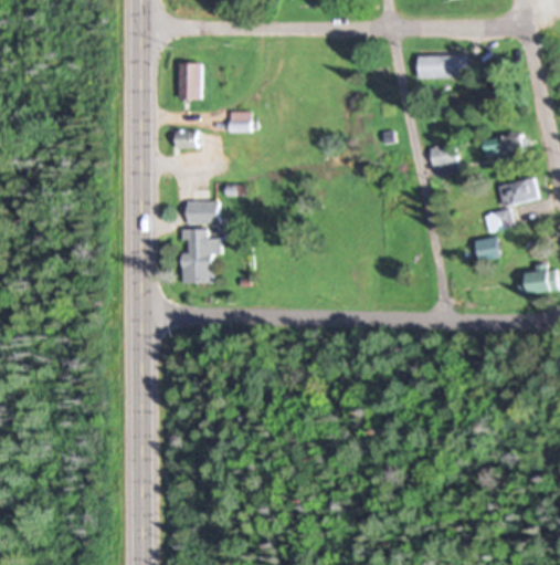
[(416,77),(464,77),(464,55),(416,55),(416,77)]
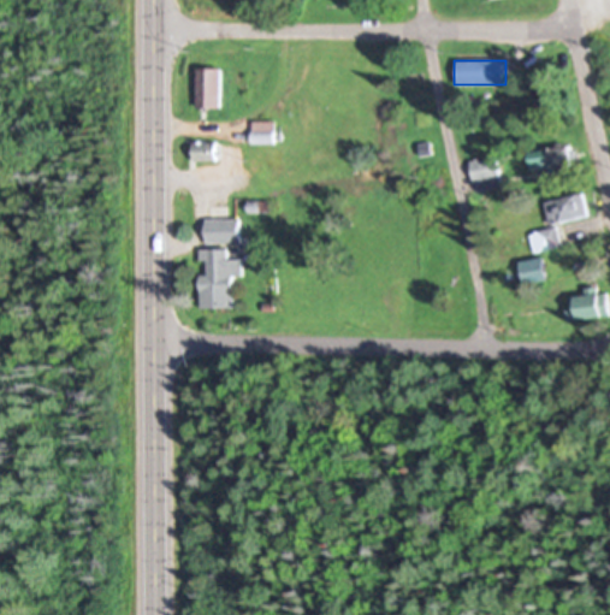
[(193,69),(193,107),(217,107),(217,69),(193,69)]
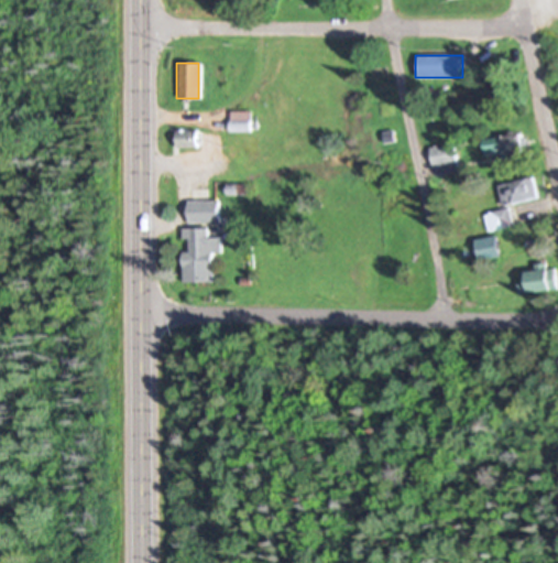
[(248,132),(248,112),(227,112),(227,132),(248,132)]
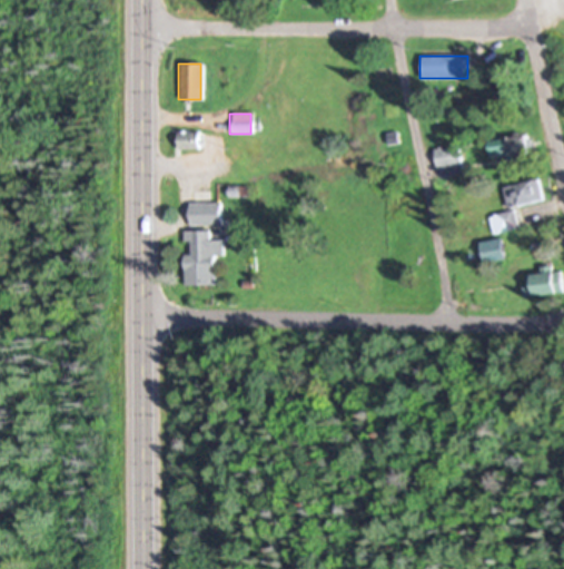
[(176,130),(175,149),(197,149),(197,131),(176,130)]
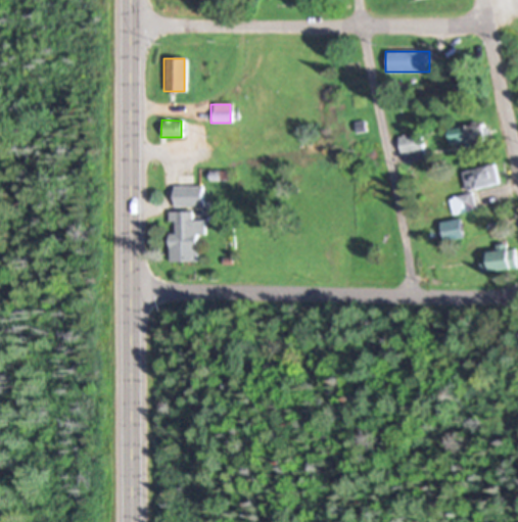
[(395,137),(398,154),(422,150),(418,133),(395,137)]
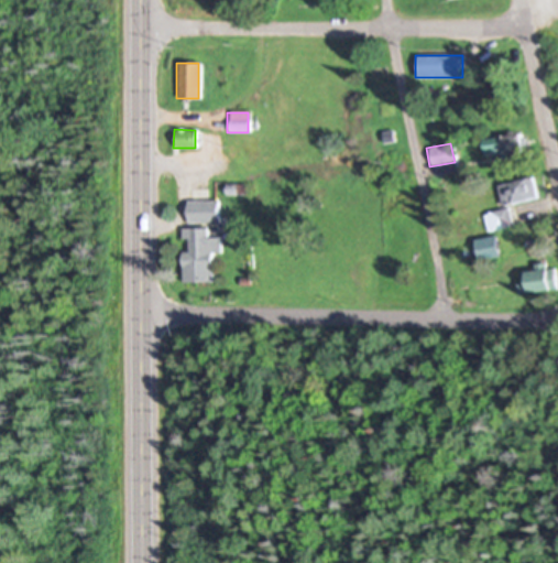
[(496,181),(499,202),(533,199),(532,180),(496,181)]
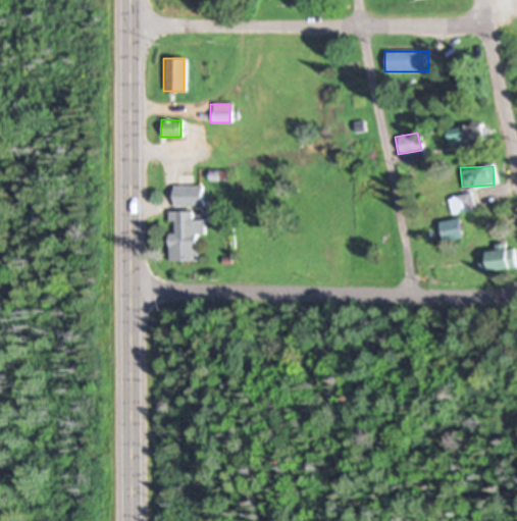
[(200,186),(171,186),(171,206),(200,206),(200,186)]
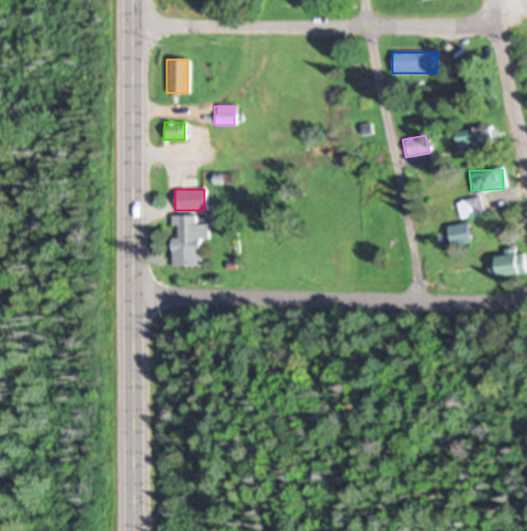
[(453,201),(457,218),(482,212),(478,194),(453,201)]
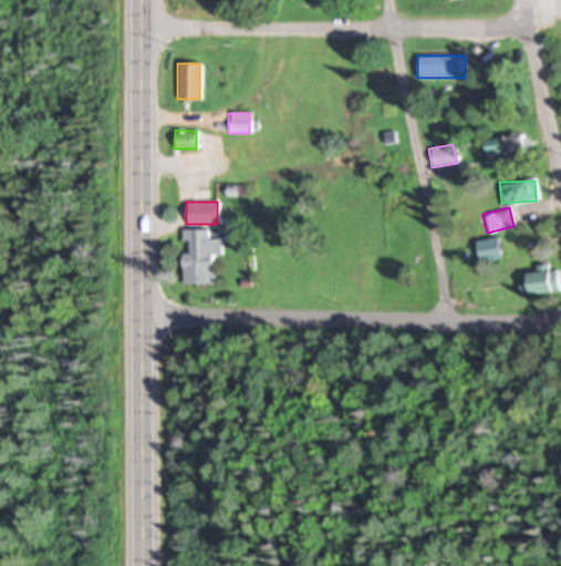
[(182,285),(210,284),(209,229),(180,229),(182,285)]
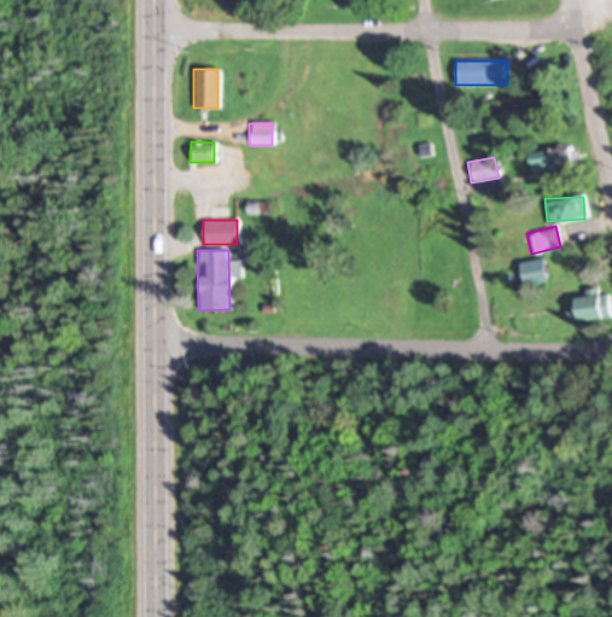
[(520,283),(543,283),(543,260),(520,260),(520,283)]
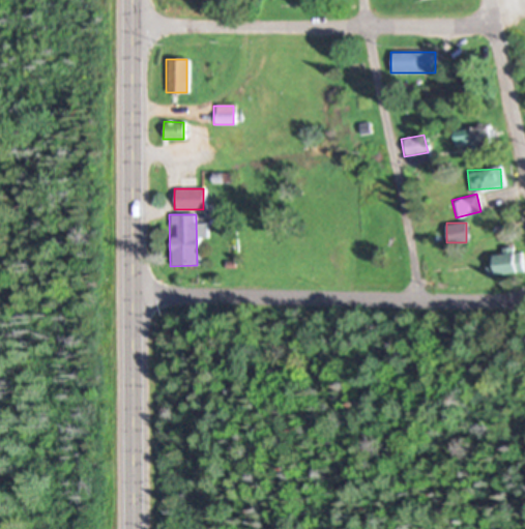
[(521,273),(521,253),(492,253),(492,273),(521,273)]
